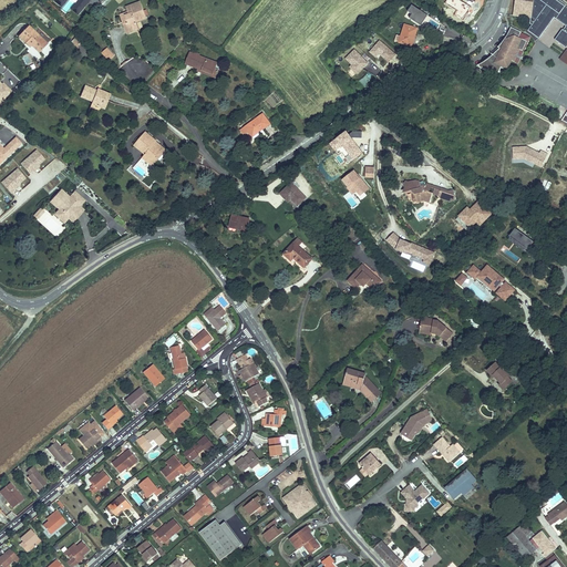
[(54,0),(62,7),(66,2),(63,0),(79,0),(72,9),(79,14),(85,7),(84,6),(86,2),(89,3),(90,0),(54,0)]
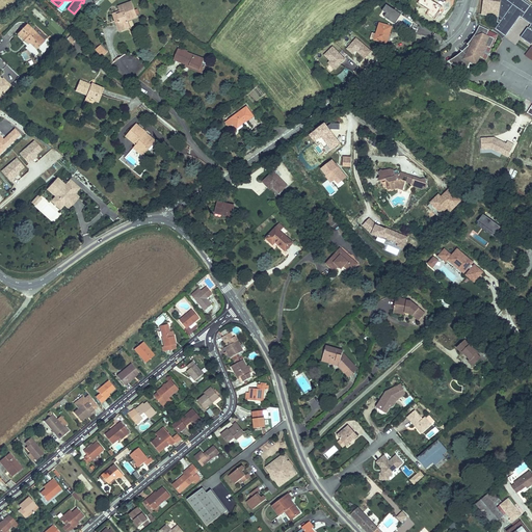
[(531,4),(525,0),(483,0),(482,16),(498,18),(498,22),(499,24),(496,29),(506,36),(520,17),(531,25),(528,28),(521,37),(531,45),(531,44),(531,4)]
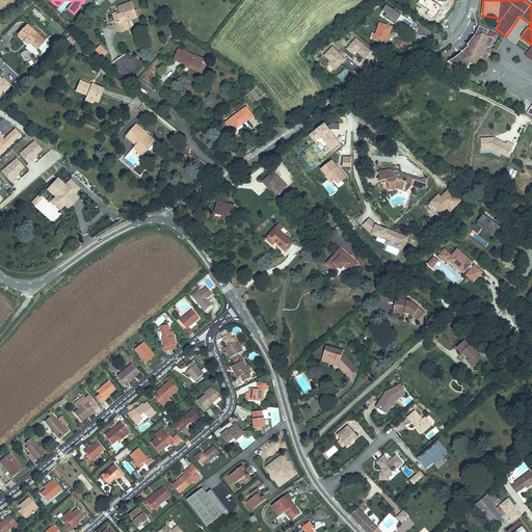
[(113,18),(120,32),(129,28),(127,23),(128,22),(128,21),(128,20),(137,16),(132,2),(118,7),(120,11),(121,14),(117,15),(117,17),(113,18)]
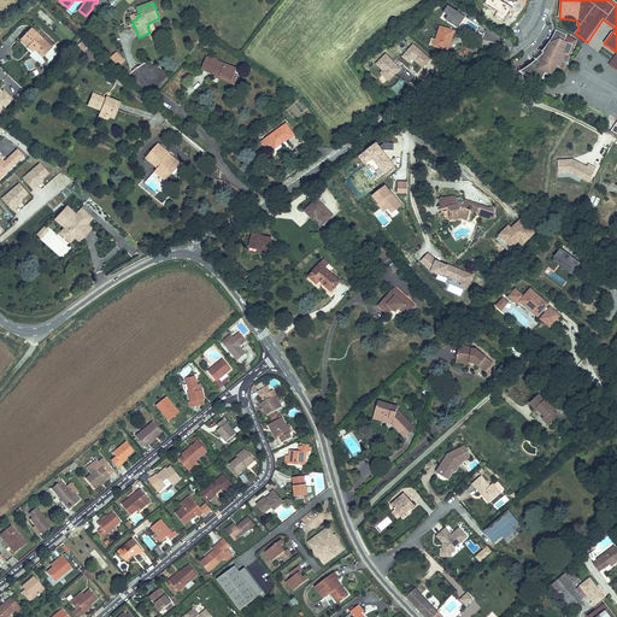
[(456,25),(442,22),(441,28),(454,31),(456,25)]
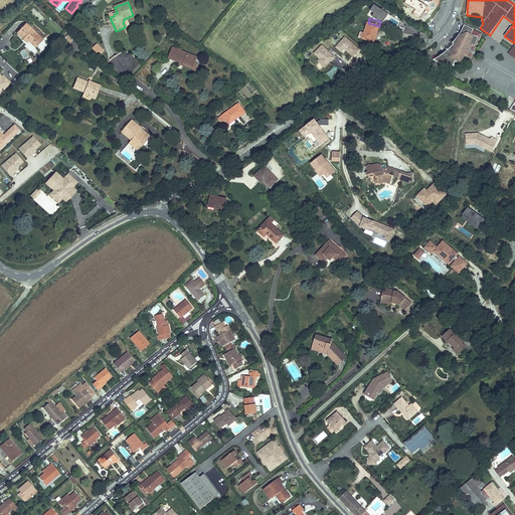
[(43,40),(26,23),(17,33),(23,39),(24,37),(29,41),(35,48),(43,40)]
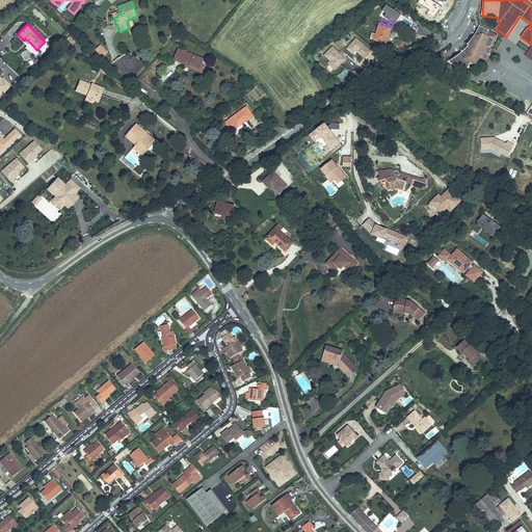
[(370,38),(375,40),(387,44),(392,27),(380,24),(376,34),(372,33),(370,38)]
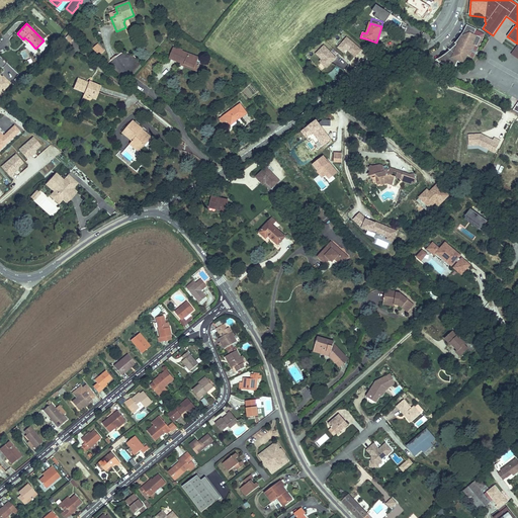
[(471,52),(470,52),(471,49),(472,50),(475,46),(478,47),(482,37),(473,34),(476,29),(477,29),(466,25),(464,29),(462,34),(458,39),(455,44),(456,45),(452,49),(447,53),(442,57),(437,60),(439,62),(454,70),(457,62),(463,65),(467,56),(469,57),(471,52)]
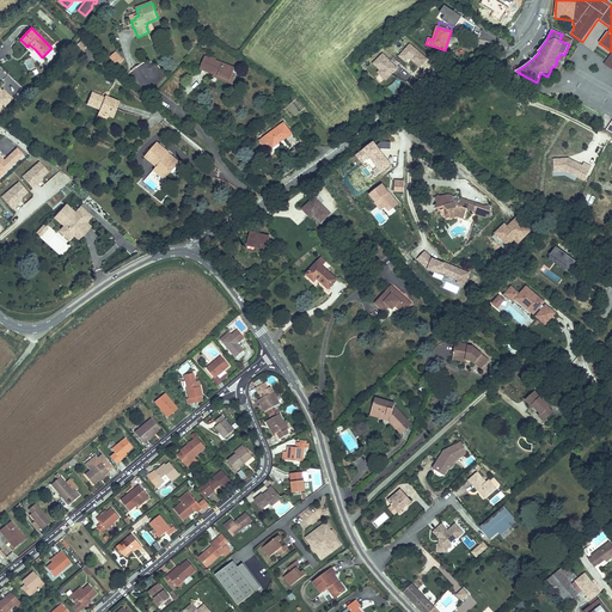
[(573,41),(562,35),(560,41),(569,44),(564,55),(561,54),(558,59),(557,57),(556,61),(557,61),(555,67),(560,69),(562,63),(563,63),(564,61),(563,61),(573,41)]
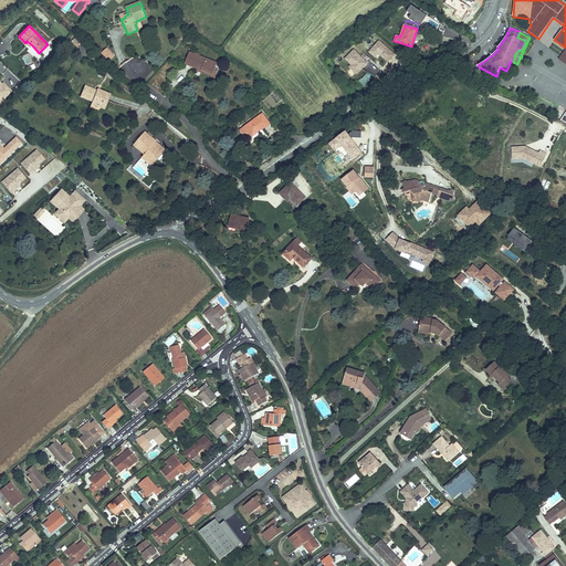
[(72,42),(77,46),(83,42),(77,37),(72,42)]
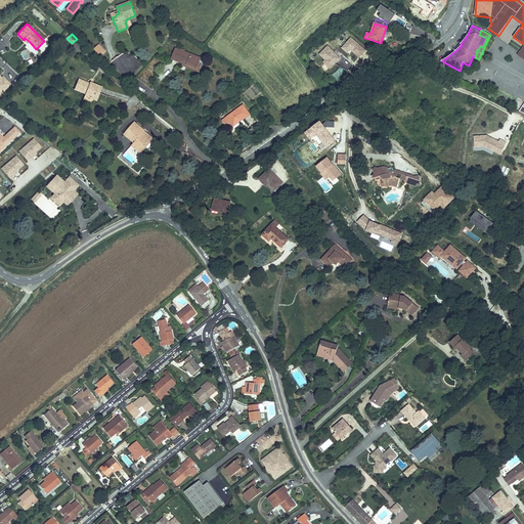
[(350,50),(359,58),(366,51),(351,37),(341,47),(347,54),(350,50)]
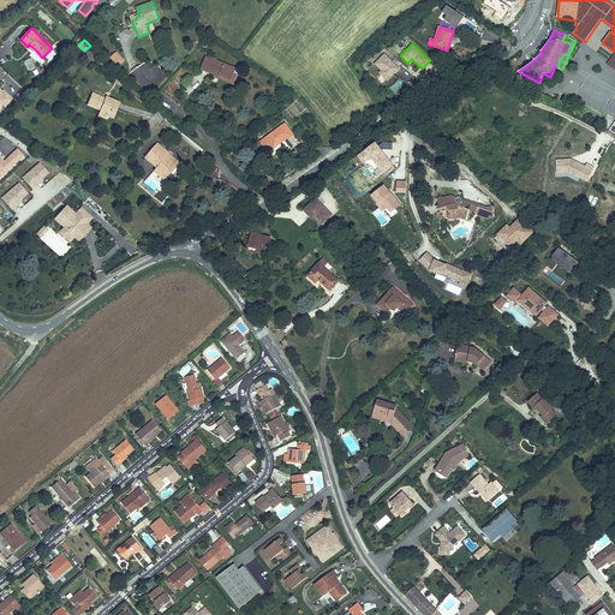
[(117,52),(115,54),(120,59),(118,63),(120,65),(125,60),(117,52)]
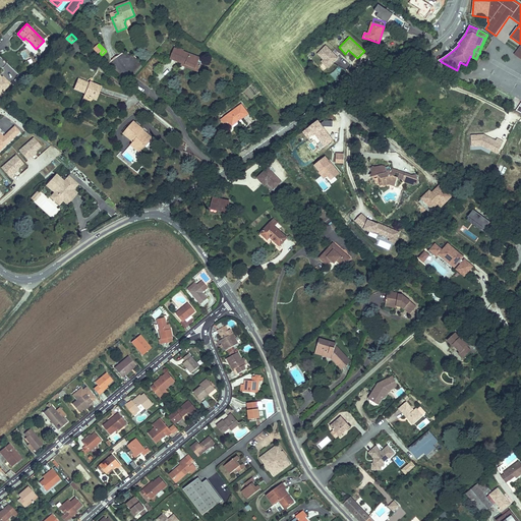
[(328,69),(339,58),(326,45),(316,54),(322,59),(321,61),(328,69)]
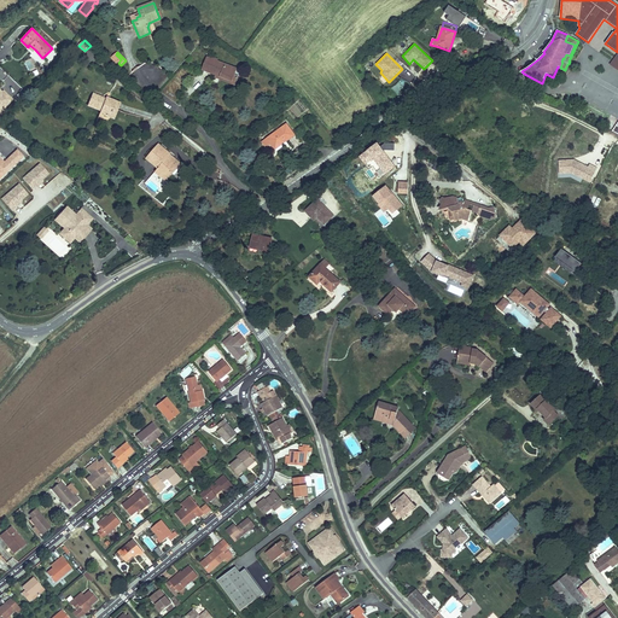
[(111,58),(117,64),(118,63),(121,59),(116,54),(111,58)]
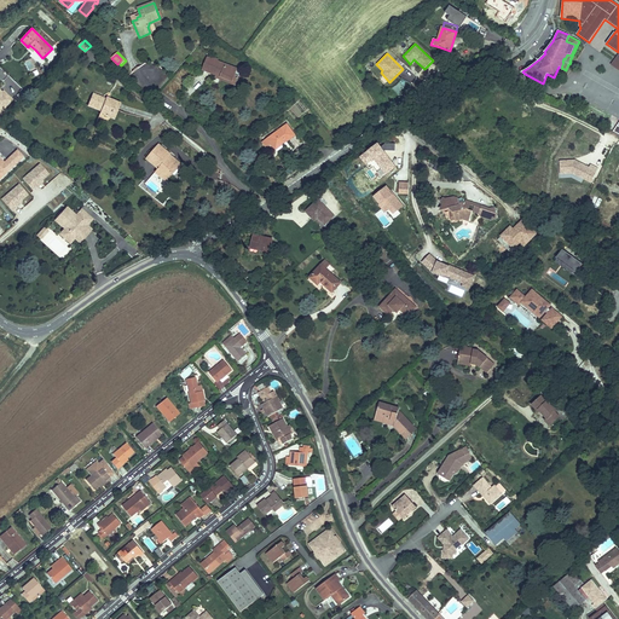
[(203,70),(217,75),(227,80),(229,76),(233,79),(235,75),(237,69),(218,62),(218,59),(213,58),(212,59),(208,58),(203,70)]
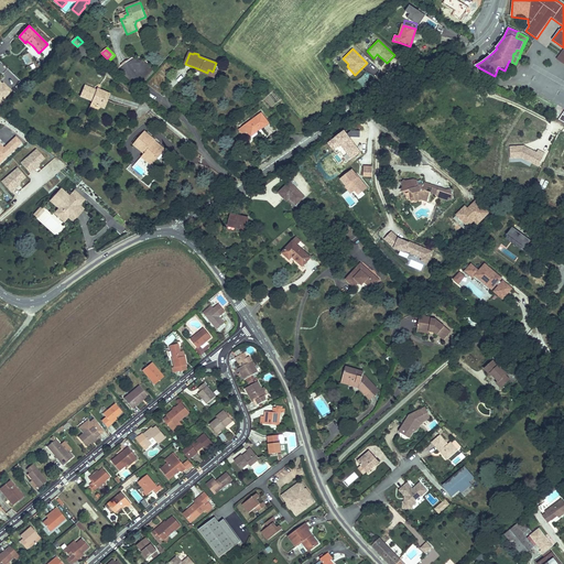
[(207,73),(197,68),(197,71),(215,78),(218,69),(214,68),(213,72),(208,69),(207,73)]
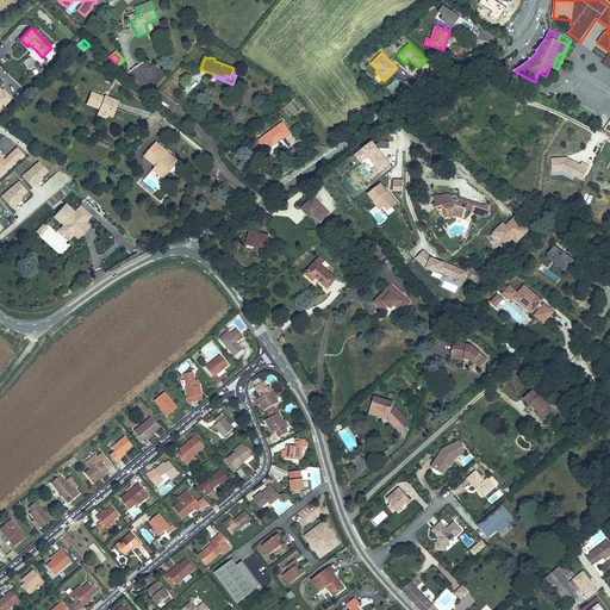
[(398,78),(387,89),(393,97),(405,85),(398,78)]
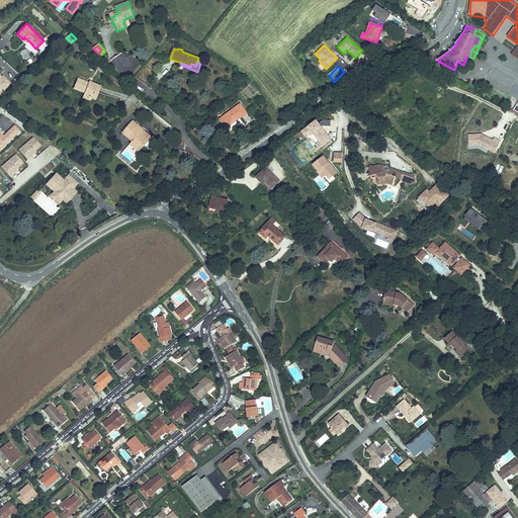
[(74,86),(85,91),(85,92),(84,95),(91,98),(94,91),(98,92),(101,86),(92,83),(91,84),(89,83),(78,79),(74,86)]
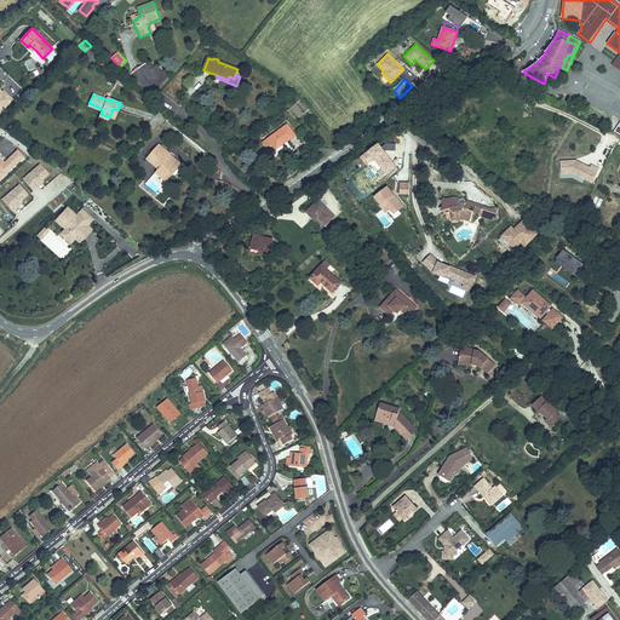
[(287,125),(263,143),(267,147),(271,144),(277,153),(286,147),(283,144),(286,143),(296,136),(287,125)]
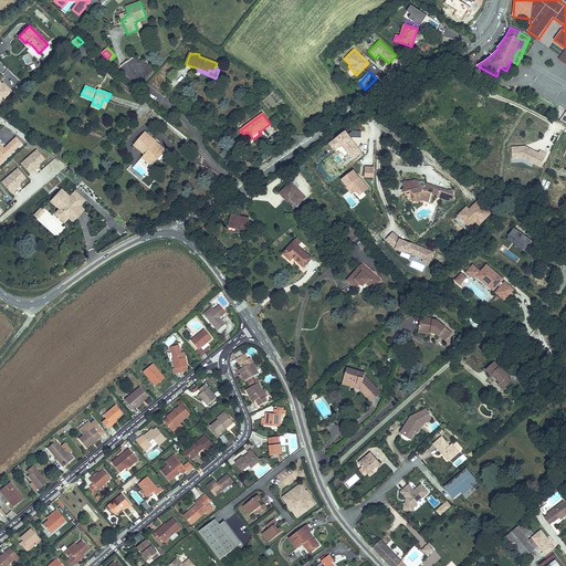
[(145,155),(150,160),(154,156),(156,158),(159,155),(160,156),(165,150),(155,142),(156,140),(146,133),(134,146),(138,149),(142,146),(148,152),(145,155)]
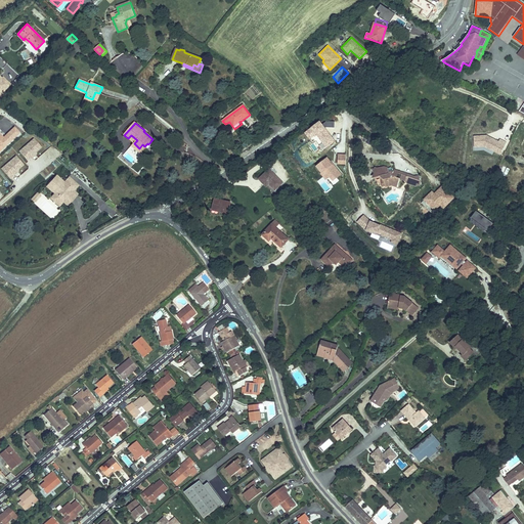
[(14,127),(12,129),(17,135),(20,132),(14,127)]
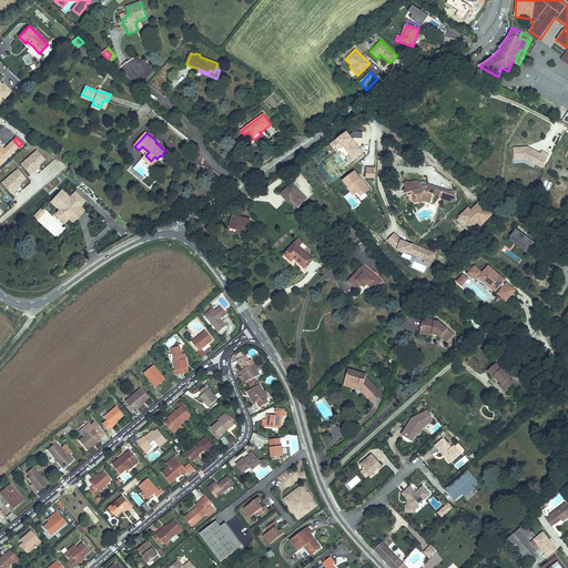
[(0,162),(1,164),(19,146),(13,140),(3,149),(1,145),(0,146),(0,145),(0,162)]
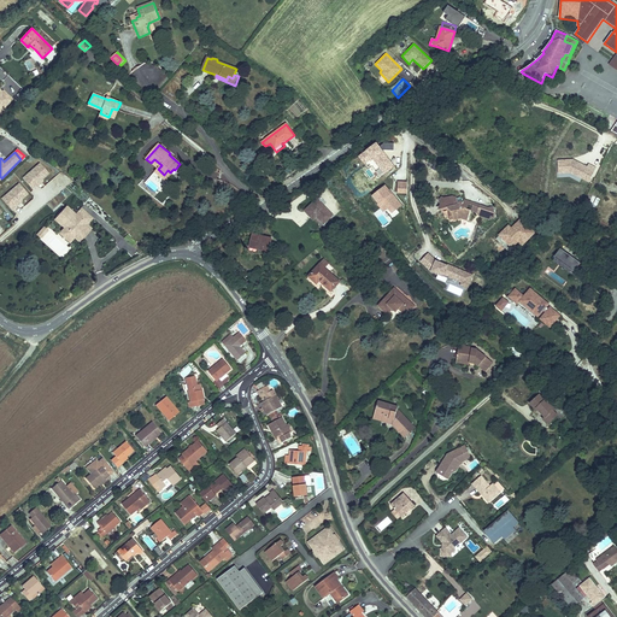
[(154,159),(151,163),(158,169),(162,165),(154,159)]
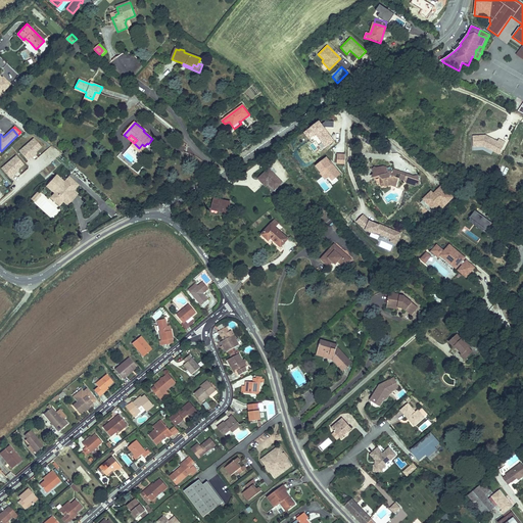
[(471,135),(471,150),(482,150),(488,152),(494,152),(500,154),(506,142),(501,140),(496,140),(484,135),(471,135)]
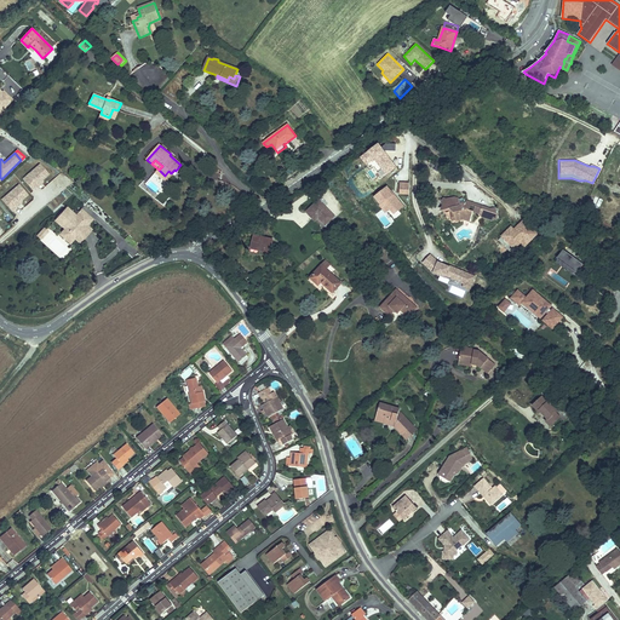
[(32,191),(50,176),(39,164),(21,179),(32,191)]
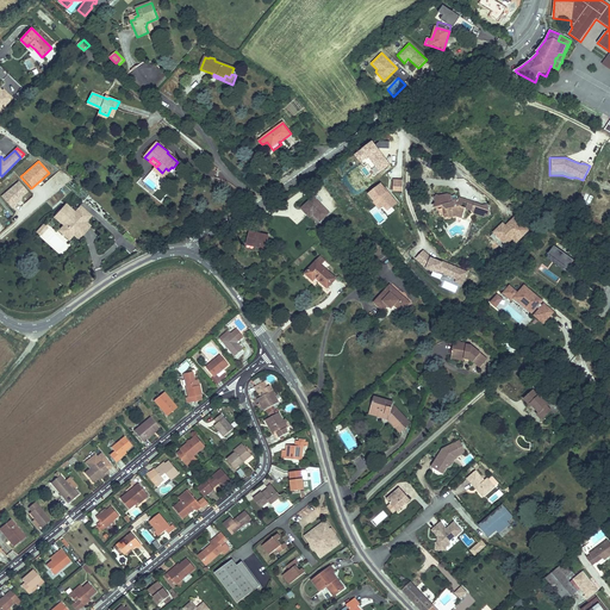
[(162,173),(156,167),(154,170),(163,180),(173,168),(172,167),(168,170),(166,168),(162,173)]
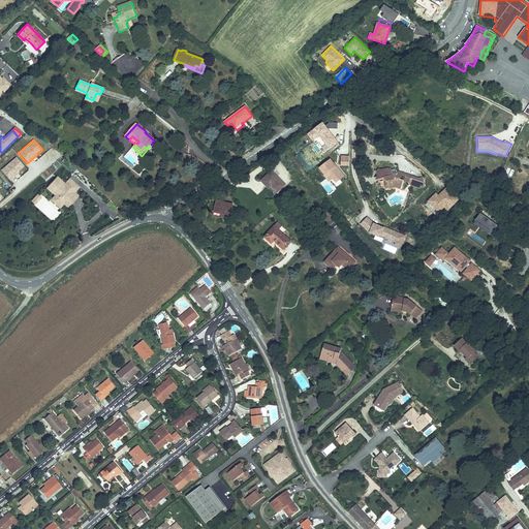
[(349,166),(349,156),(341,155),(340,166),(349,166)]
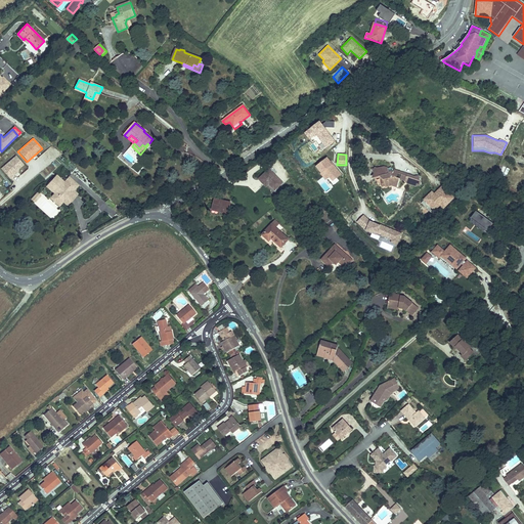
[(0,170),(8,180),(25,166),(15,156),(0,168),(0,170)]
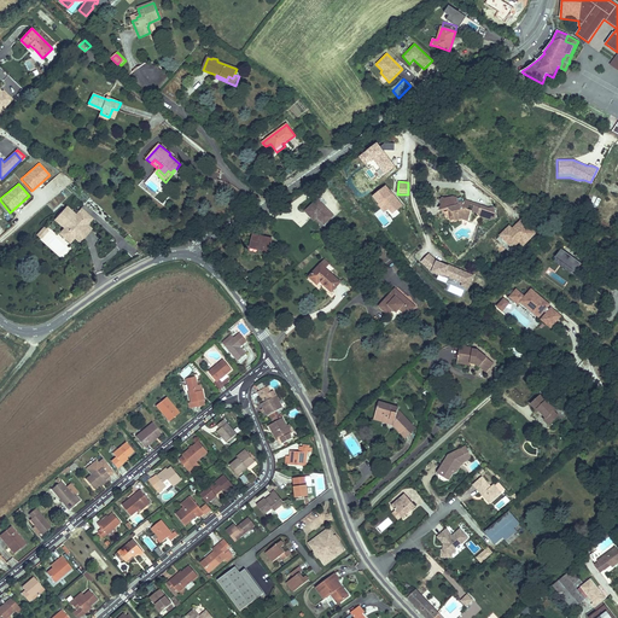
[(386,185),(371,197),(380,209),(374,214),(384,227),(394,220),(390,216),(402,207),(386,185)]
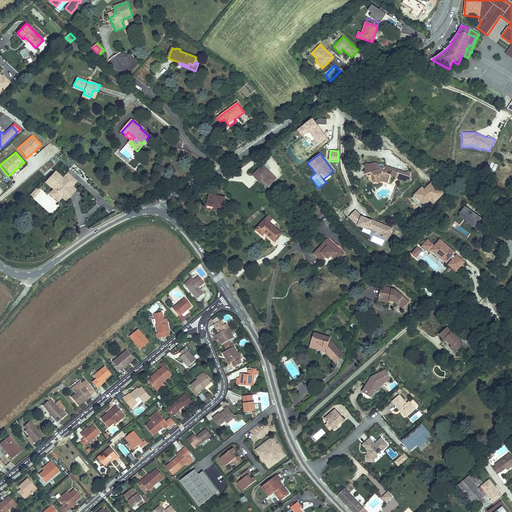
[(489,161),(485,169),(491,172),(495,164),(489,161)]
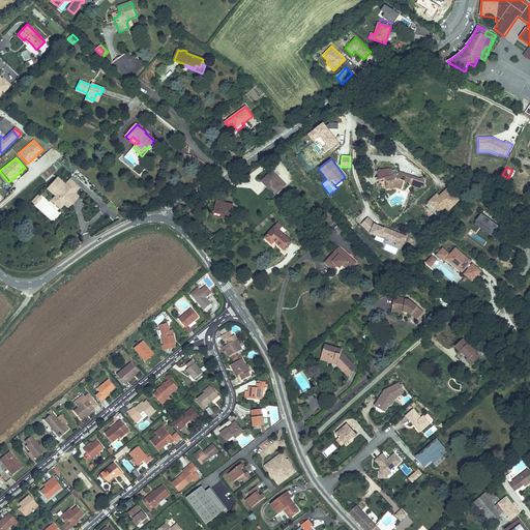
[(388,169),(378,172),(380,180),(384,179),(383,185),(386,184),(387,186),(389,185),(390,189),(396,187),(402,189),(405,181),(401,180),(398,176),(399,172),(398,171),(395,170),(392,171),(392,170),(388,169)]
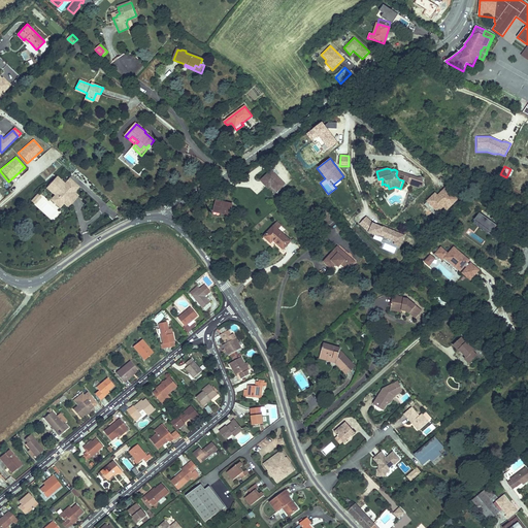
[(255,169),(249,175),(252,177),(258,171),(255,169)]
